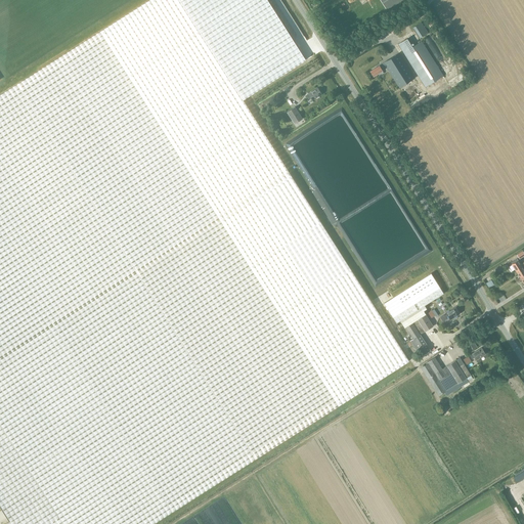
[(0,0),(0,56),(14,80),(147,0),(0,0)]
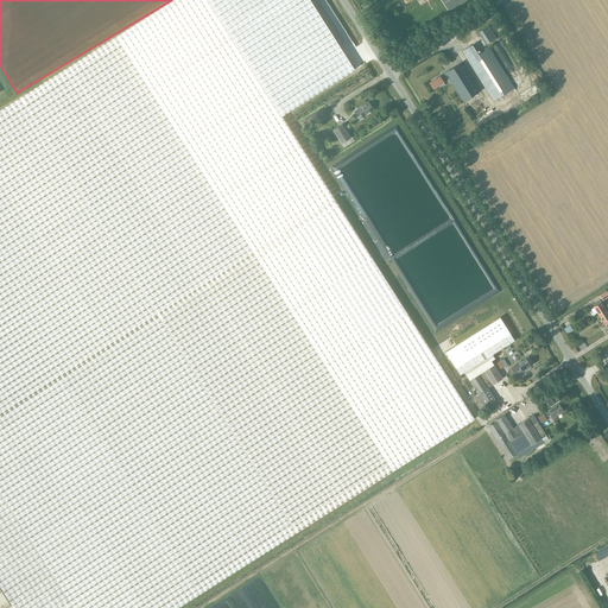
[(208,0),(172,0),(116,36),(25,94),(154,298),(163,311),(211,387),(302,529),(303,527),(393,470),(474,418),(289,127),(208,0)]
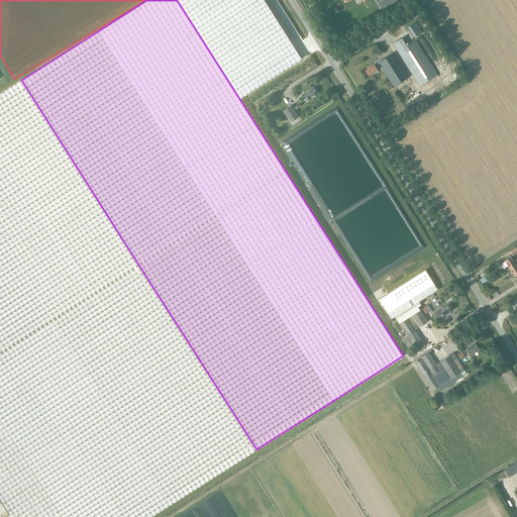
[(302,59),(264,0),(177,0),(239,98),(302,59)]
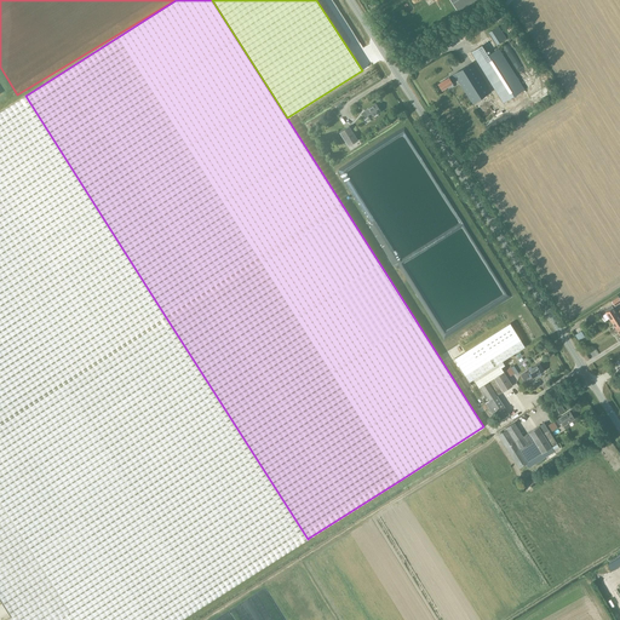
[(495,45),(506,39),(498,26),(488,33),(495,45)]
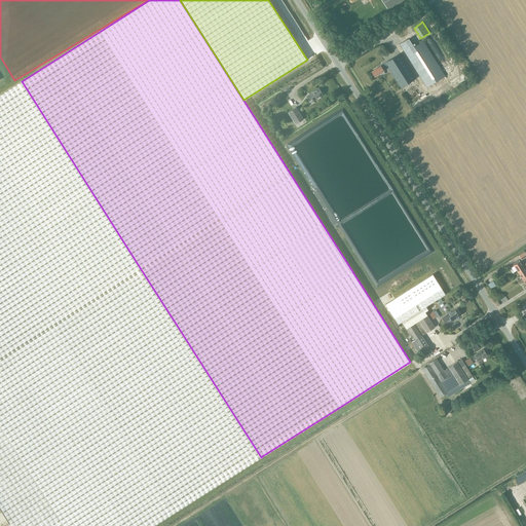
[(409,39),(400,44),(426,87),(445,76),(422,41),(414,46),(409,39)]
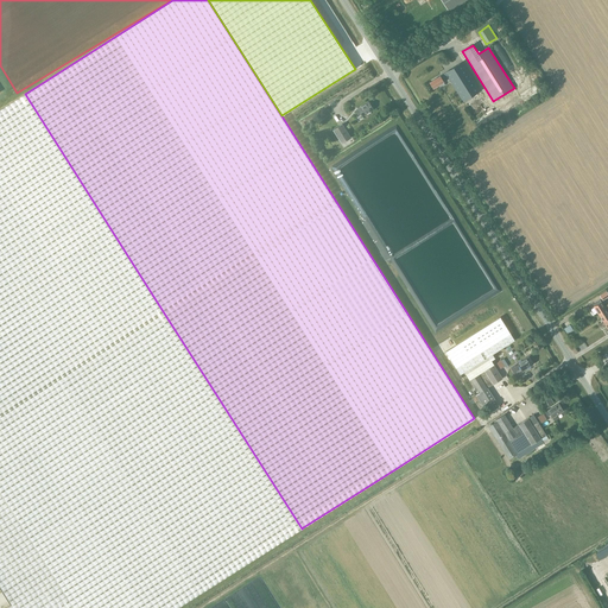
[(445,73),(449,78),(463,101),(481,90),(462,62),(445,73)]
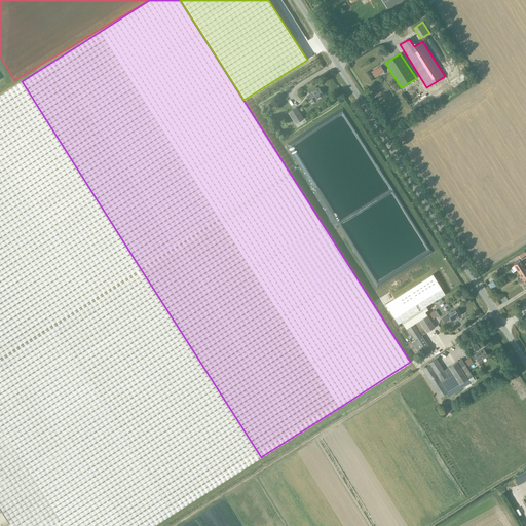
[(383,71),(388,68),(385,63),(372,72),(375,76),(384,71),(383,71)]
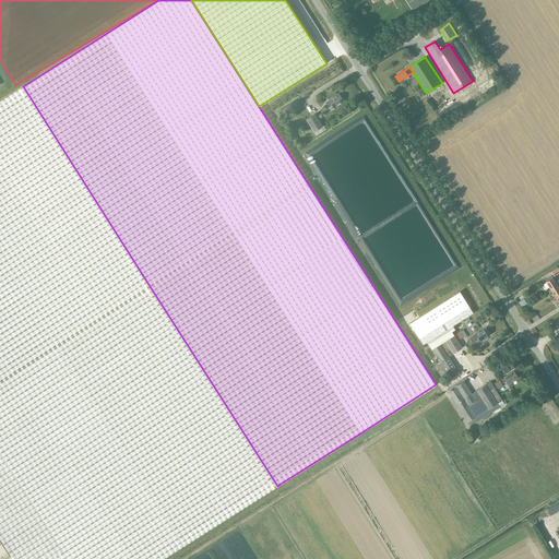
[(23,86),(0,100),(0,381),(150,286),(142,274),(23,86)]
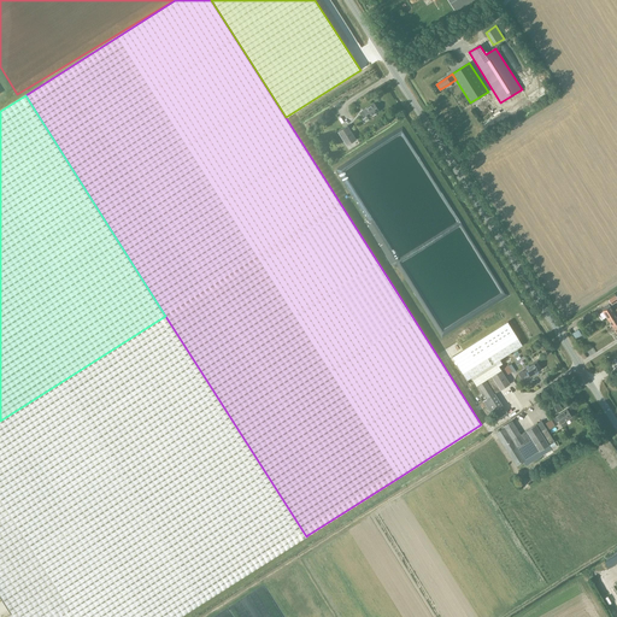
[(375,104),(362,111),(363,112),(360,113),(364,119),(366,118),(378,111),(375,104)]
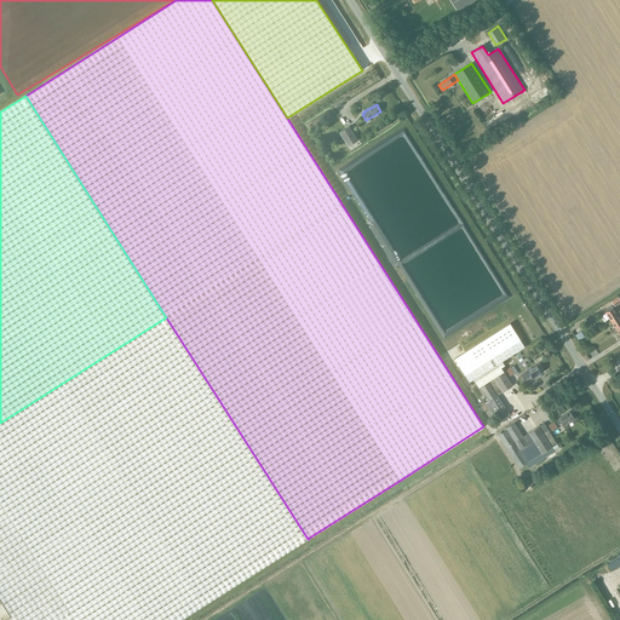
[(348,145),(355,142),(357,139),(349,126),(339,132),(348,145)]
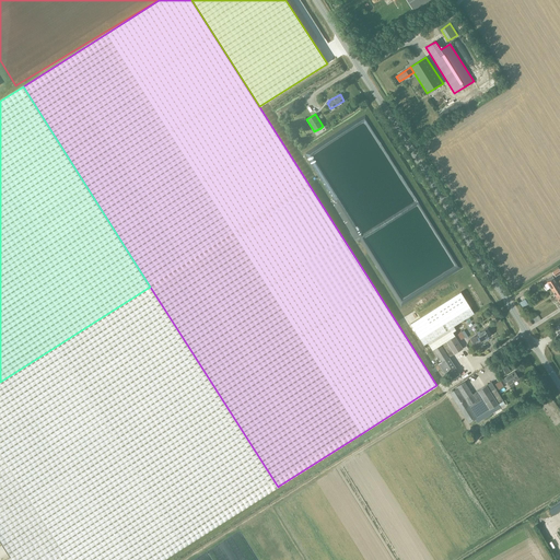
[(559,283),(559,279),(559,280),(559,281),(557,282),(553,278),(552,276),(546,280),(547,282),(551,289),(559,283)]
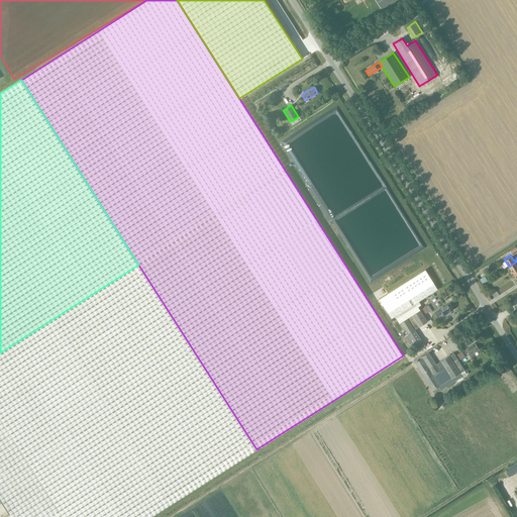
[(149,516),(256,449),(180,329),(138,265),(0,352),(0,499),(2,502),(9,514),(4,516),(47,516),(50,516),(149,516)]
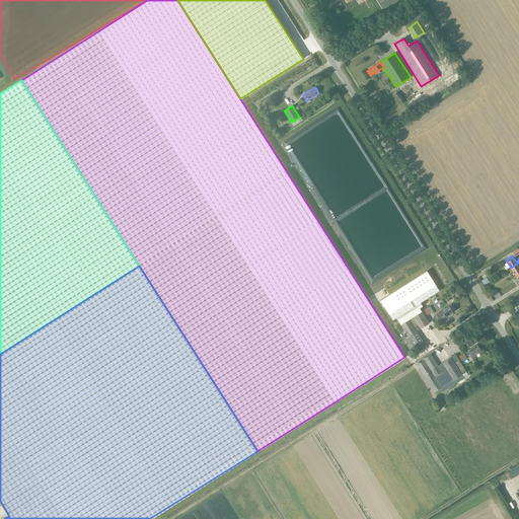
[(391,312),(419,295),(436,284),(427,271),(381,300),(393,319),(394,318),(391,312)]
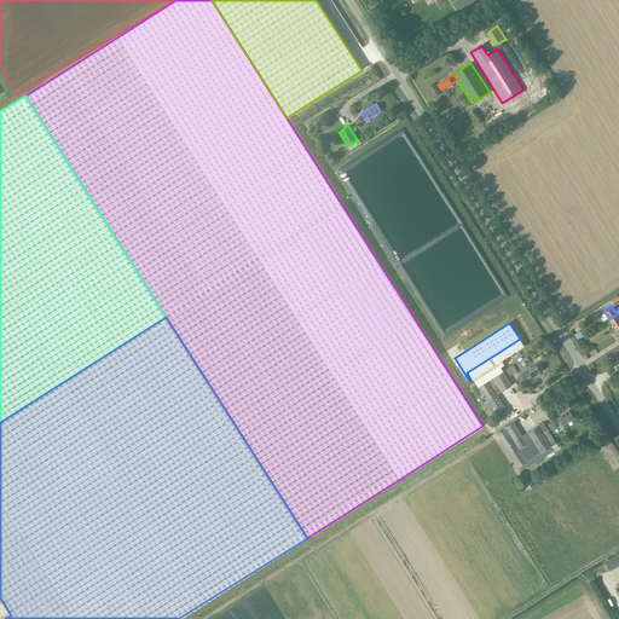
[(584,336),(578,328),(572,331),(578,340),(584,336)]
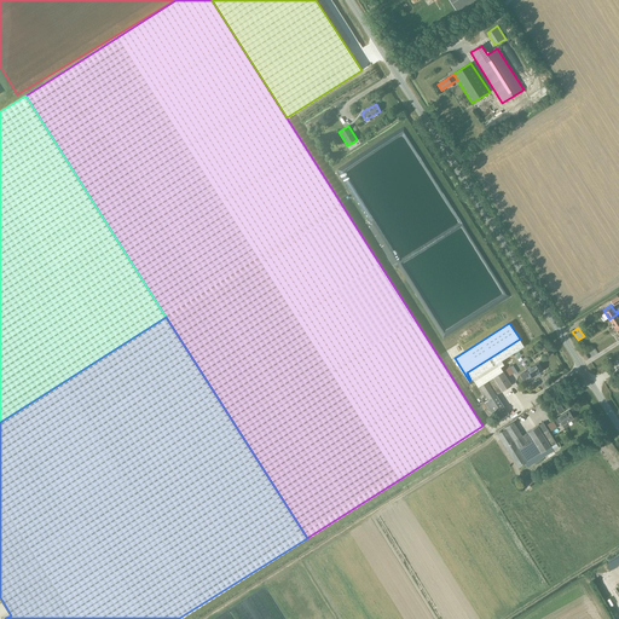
[(499,352),(504,359),(524,346),(520,340),(520,339),(499,352)]
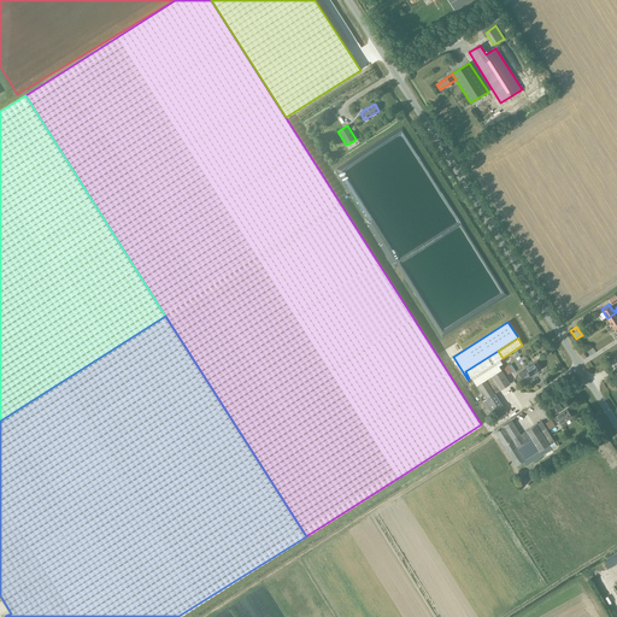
[(500,359),(503,358),(498,351),(465,371),(469,378),(471,377),(476,386),(477,385),(487,399),(483,401),(495,421),(506,412),(494,394),(510,385),(501,370),(499,366),(503,364),(500,359)]
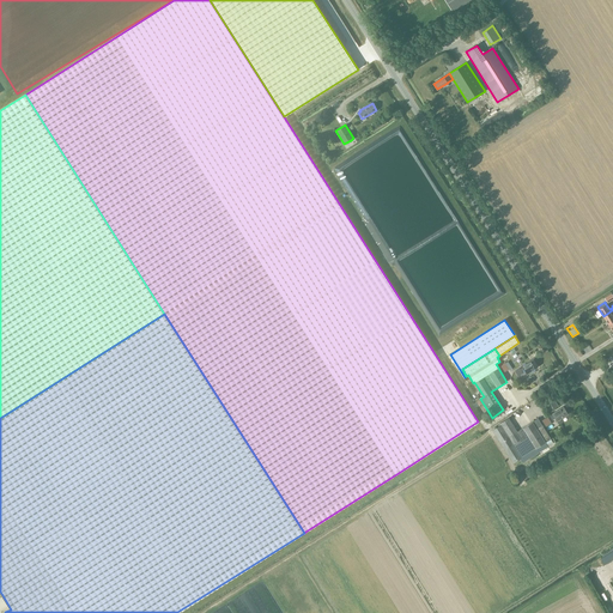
[(527,374),(538,366),(534,359),(522,366),(520,369),(515,371),(519,376),(522,374),(522,372),(525,371),(527,374)]
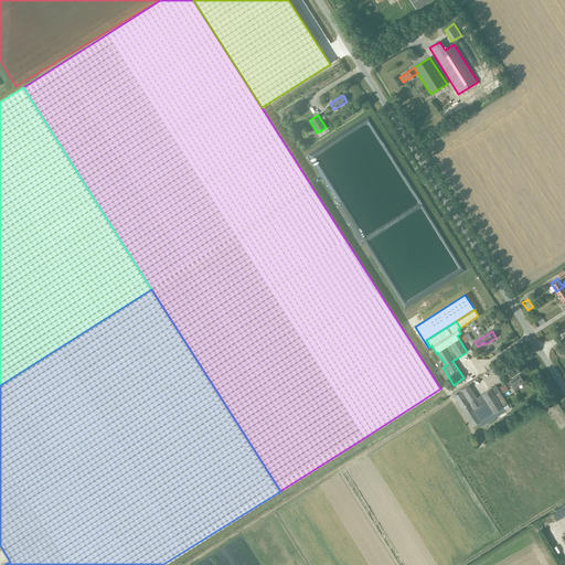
[(464,343),(469,340),(466,334),(460,338),(464,343)]
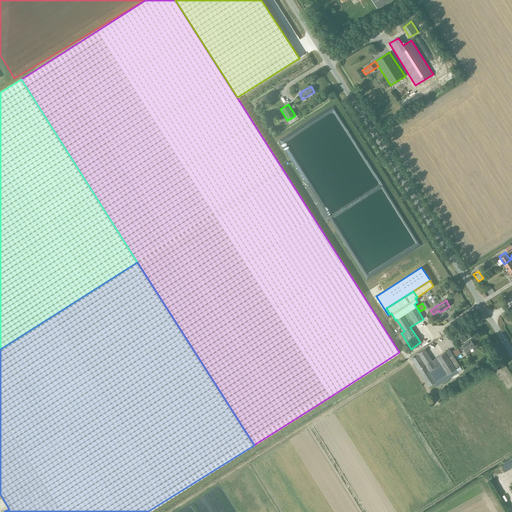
[(463,349),(465,351),(474,345),(471,339),(461,345),(459,347),(461,351),(463,349)]
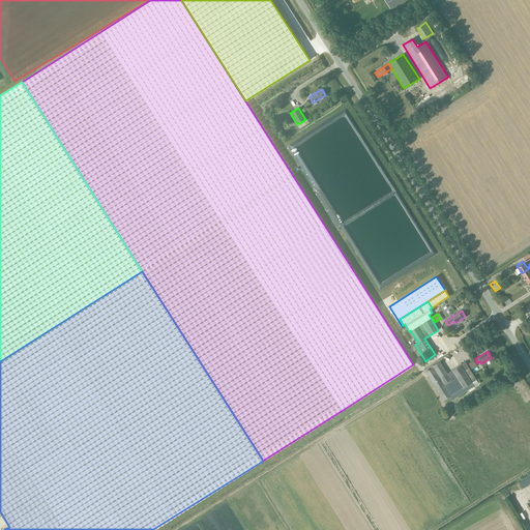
[(471,369),(477,365),(473,360),(468,363),(471,369)]
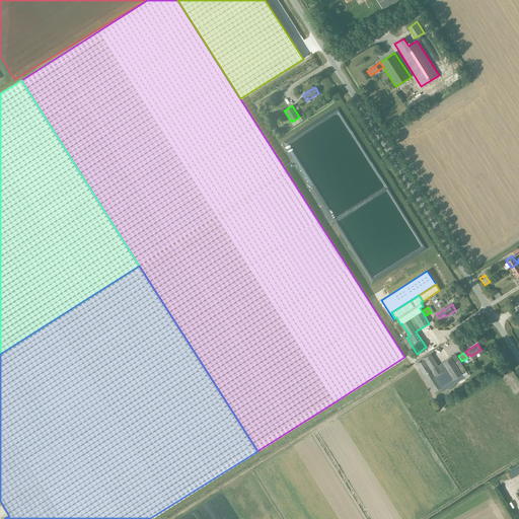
[(466,371),(455,354),(438,366),(431,354),(421,360),(422,361),(417,364),(435,392),(439,397),(466,380),(464,377),(468,375),(466,371)]
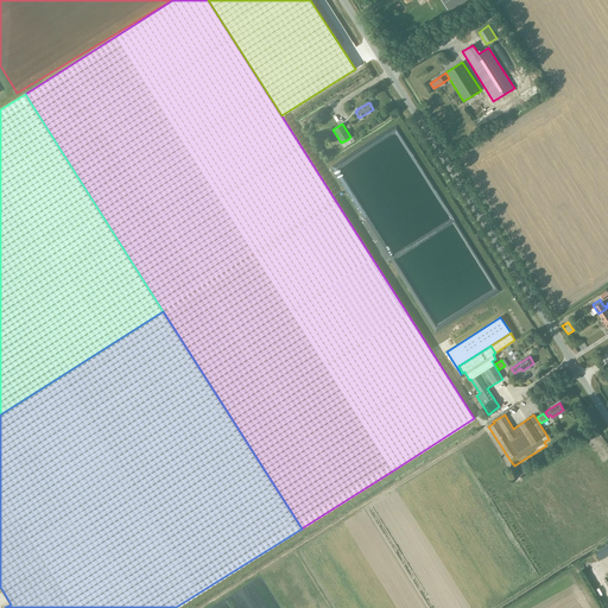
[(600,561),(607,555),(607,546),(596,553),(600,561)]
